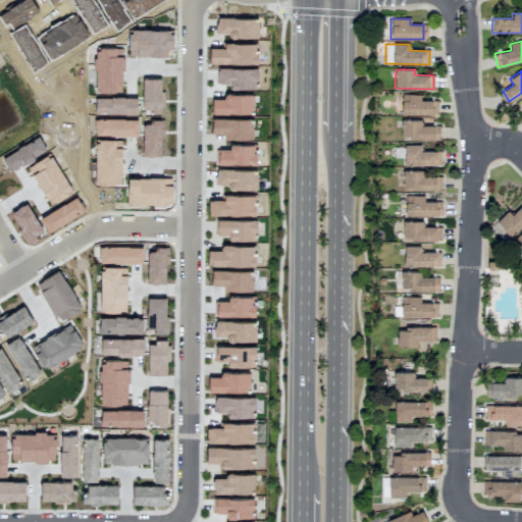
[(402,114),(435,115),(435,101),(420,100),(420,95),(402,94),(402,114)]
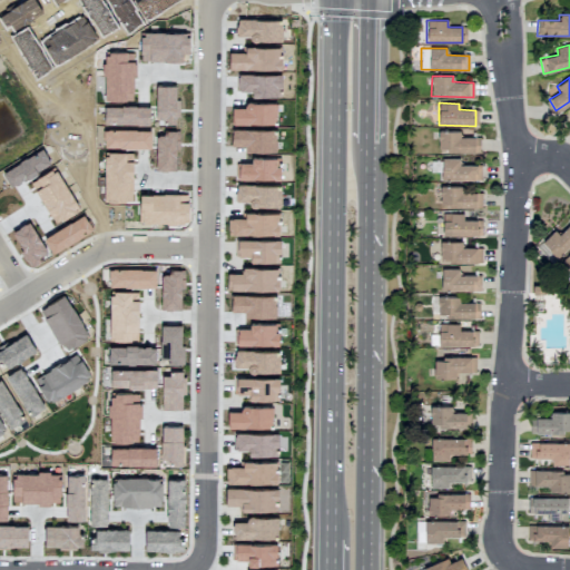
[(479,151),(480,137),(460,137),(460,131),(438,131),(438,151),(479,151)]
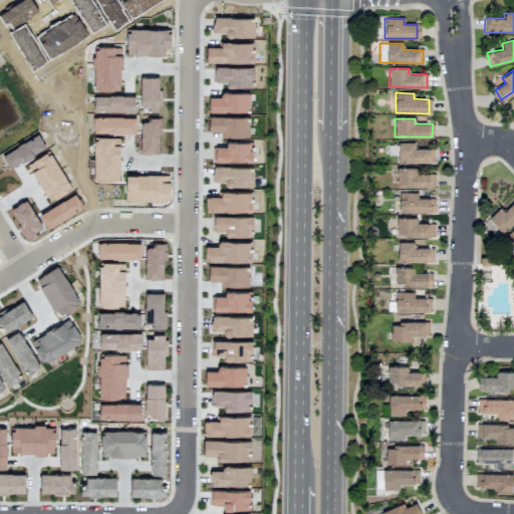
[(434,163),(434,149),(414,149),(414,143),(398,143),(398,163),(434,163)]
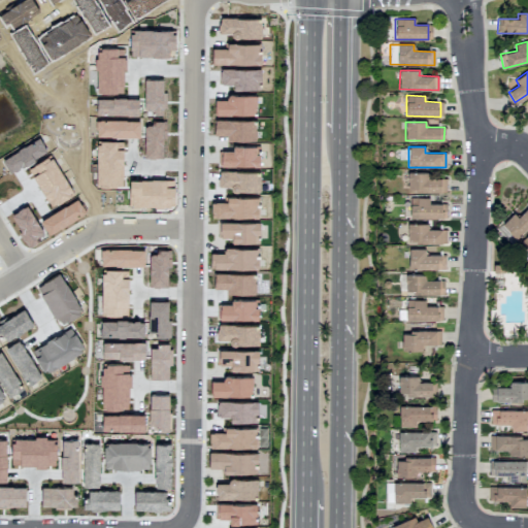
[(427,172),(407,172),(407,192),(447,192),(447,178),(427,178),(427,172)]
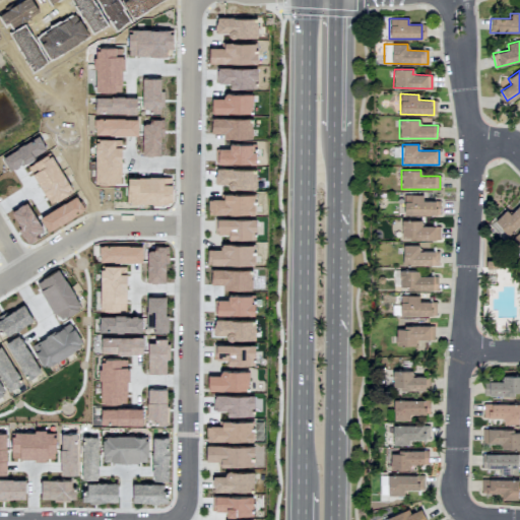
[(403,214),(439,214),(439,201),(421,201),(421,194),(403,194),(403,214)]
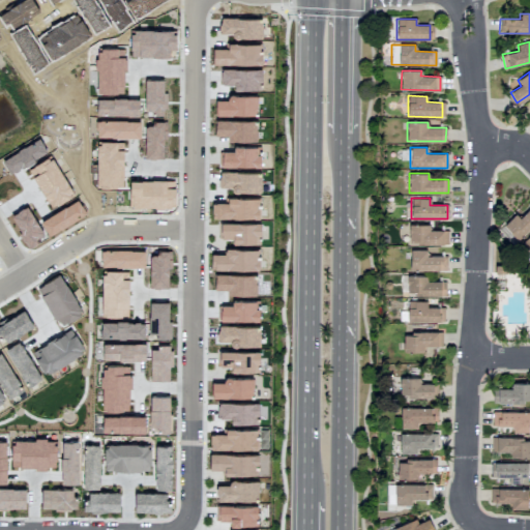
[(529,227),(529,207),(520,218),(514,213),(503,226),(519,240),(529,227)]
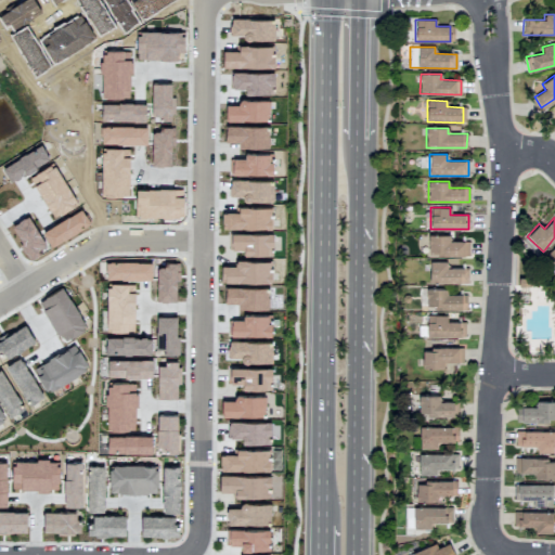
[(450,242),(449,235),(427,235),(428,256),(468,255),(468,241),(450,242)]
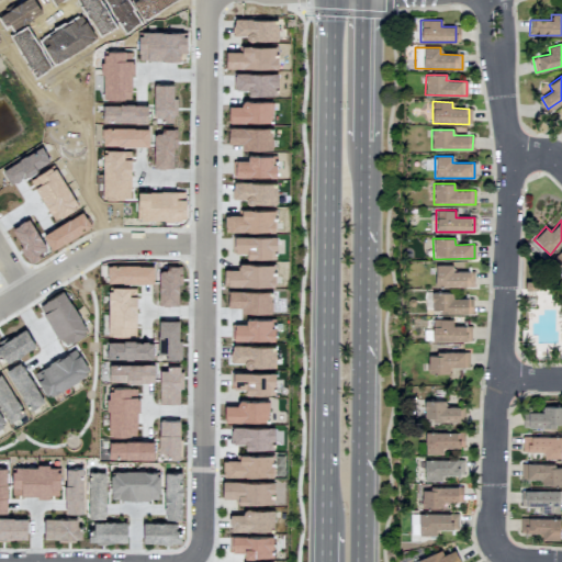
[(452,266),(435,265),(434,287),(473,288),(474,271),(452,271),(452,266)]
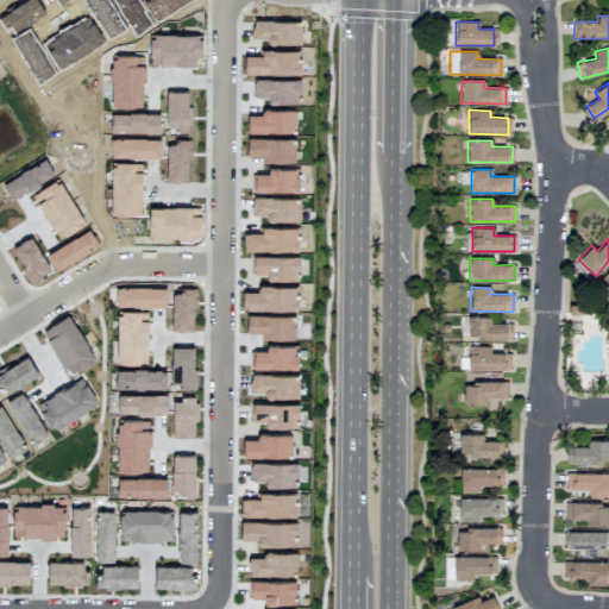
[(468,339),(512,339),(512,324),(490,324),(490,318),(468,316),(468,339)]
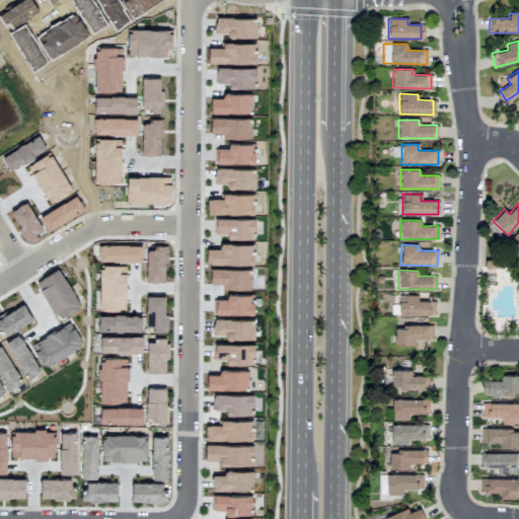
[(398,314),(434,315),(434,301),(418,301),(418,295),(398,295),(398,314)]
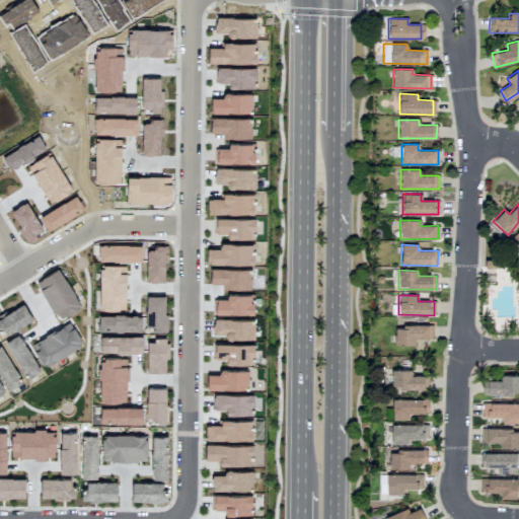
[(433,325),(394,325),(394,345),(415,345),(415,340),(433,339),(433,325)]
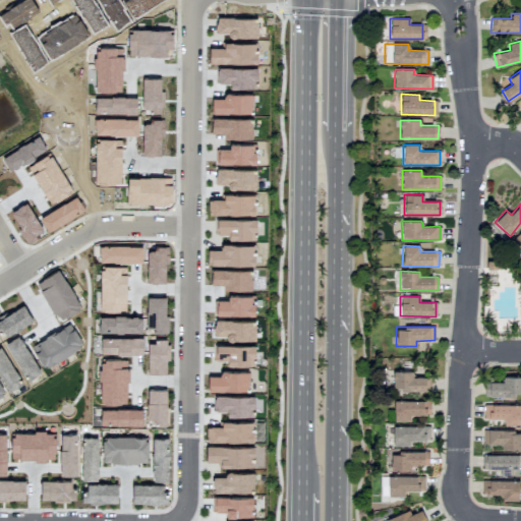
[(412,371),(393,371),(393,390),(430,391),(430,378),(412,378),(412,371)]
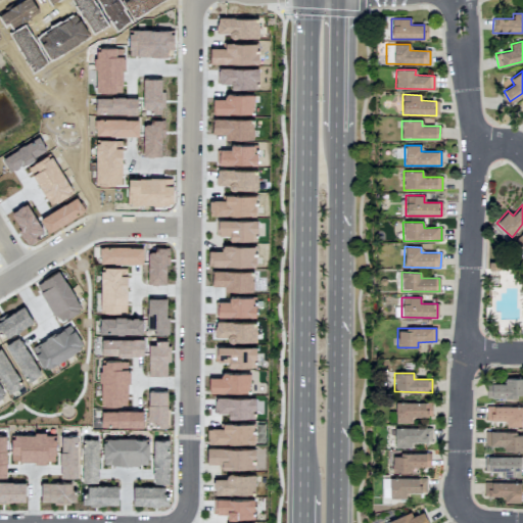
[(522,378),(505,377),(505,384),(487,383),(486,396),(522,397),(522,378)]
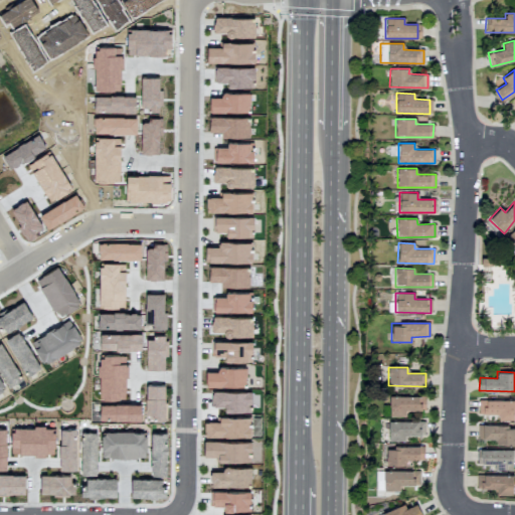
[(405,409),(424,410),(425,396),(389,395),(388,415),(405,415),(405,409)]
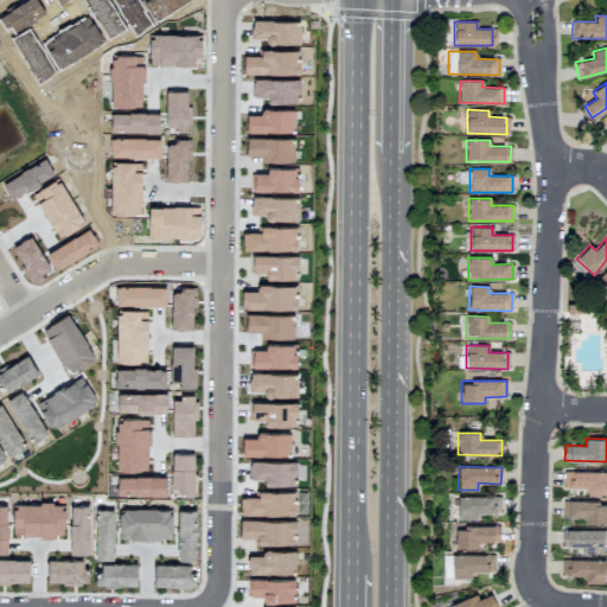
[(587,487),(587,496),(606,496),(606,491),(606,472),(564,471),(564,487),(587,487)]
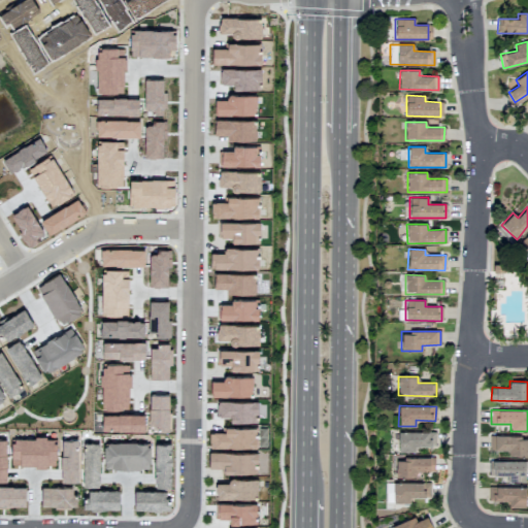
[(255,448),(255,427),(224,428),(224,432),(209,432),(209,448),(255,448)]
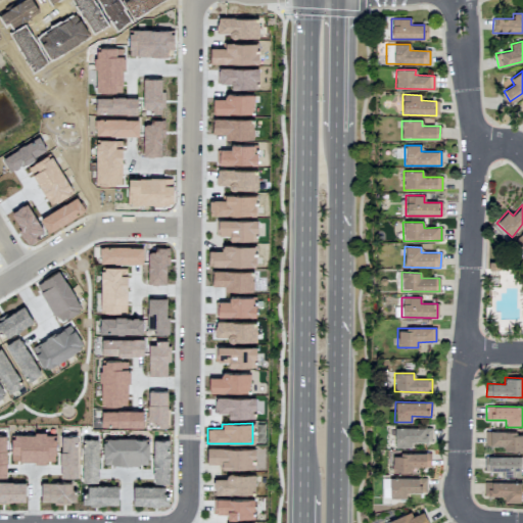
[(429,427),(394,428),(394,447),(411,447),(411,442),(429,441),(429,427)]
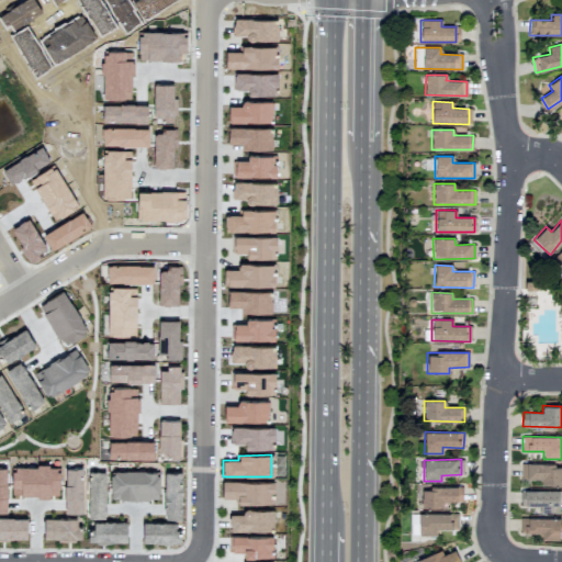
[(561,464),(520,464),(520,479),(541,479),(541,485),(561,484),(561,464)]
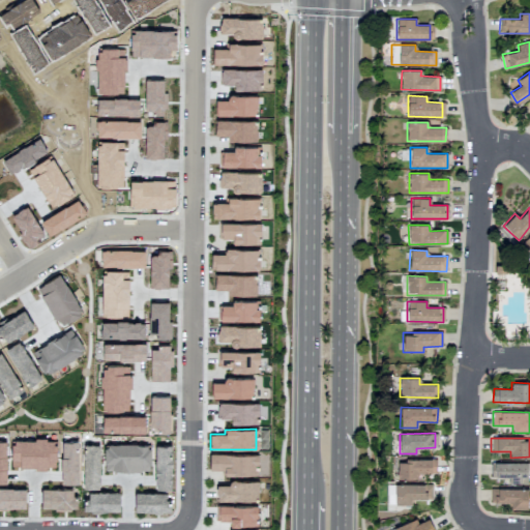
[(56,461),(56,440),(10,439),(10,466),(48,467),(48,461),(56,461)]
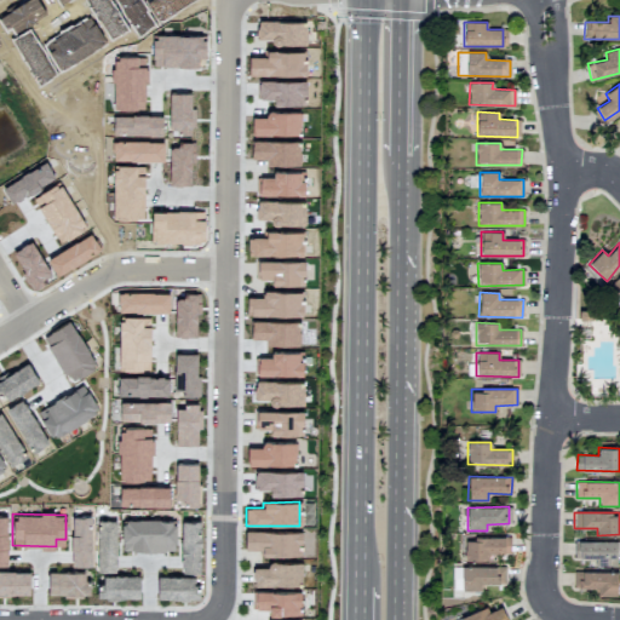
[(91,517),(70,517),(70,567),(91,567),(91,517)]
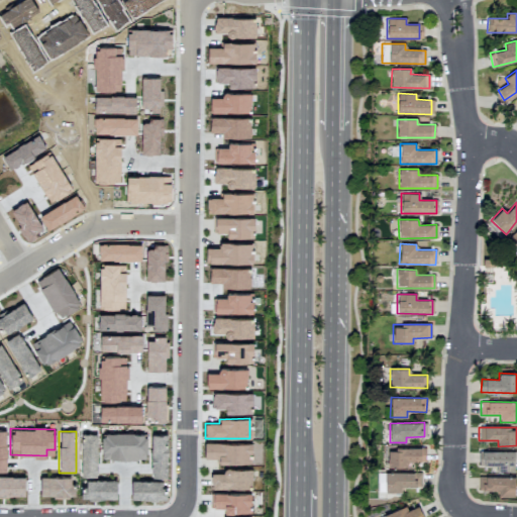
[(147,460),(147,433),(101,432),(100,458),(147,460)]
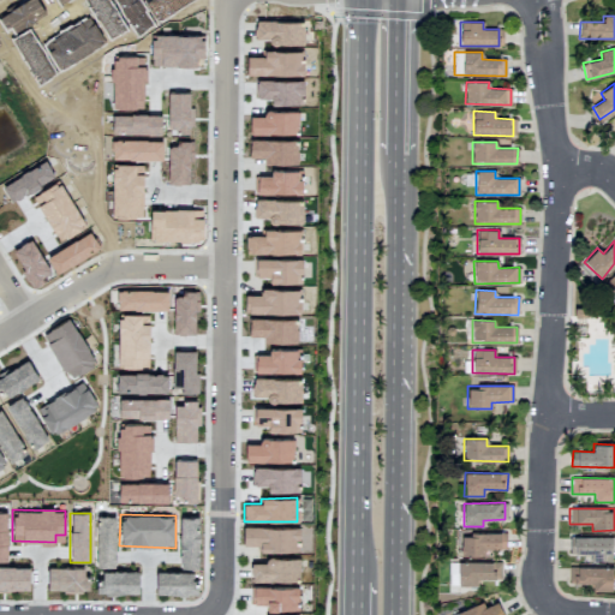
[(201,569),(199,514),(178,515),(179,569),(201,569)]
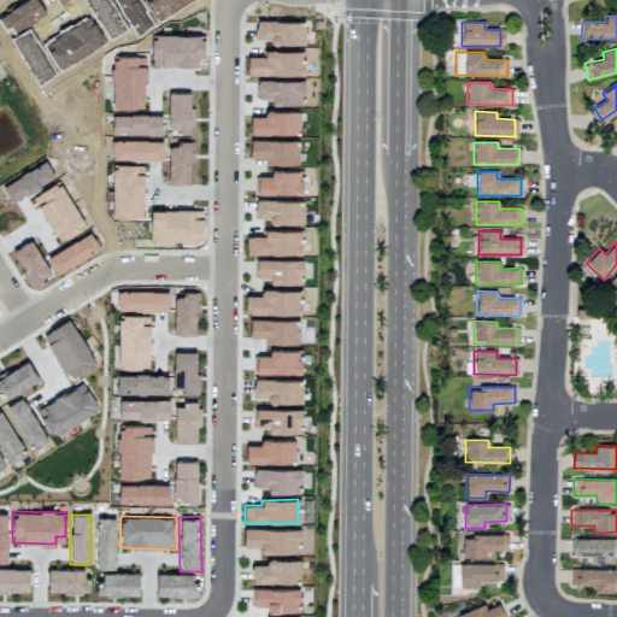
[(116,571),(116,517),(94,517),(94,575),(84,575),(84,569),(47,568),(47,591),(95,592),(95,597),(140,597),(140,571),(116,571)]
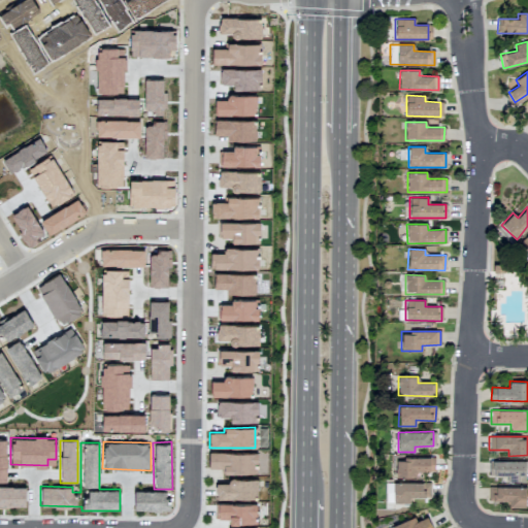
[(208,468),(223,468),(223,472),(256,473),(257,453),(209,452),(208,468)]
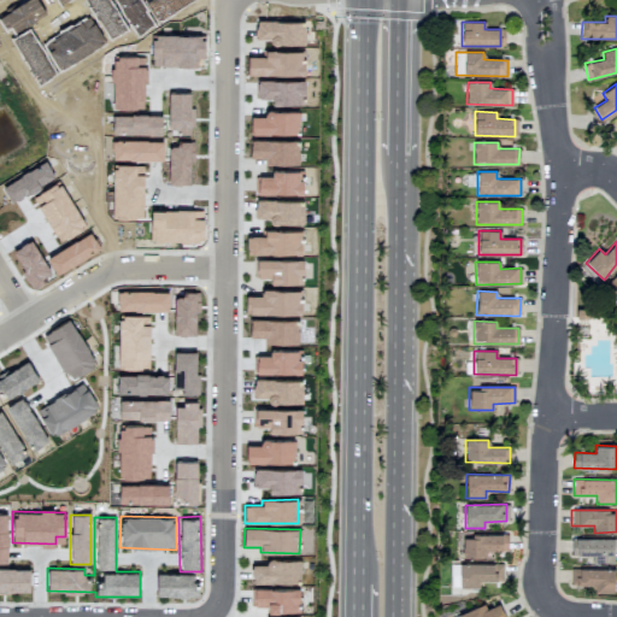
[(462,536),(463,558),(486,557),(486,551),(507,551),(507,535),(462,536)]
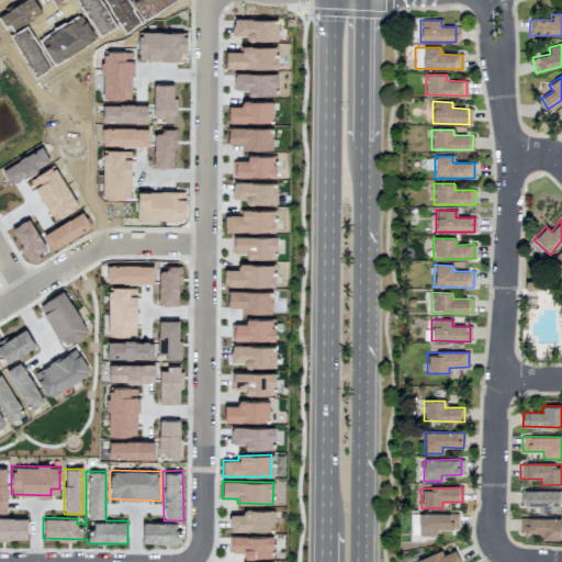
[(561,491),(520,491),(520,506),(534,507),(534,513),(559,513),(559,503),(561,502),(561,491)]
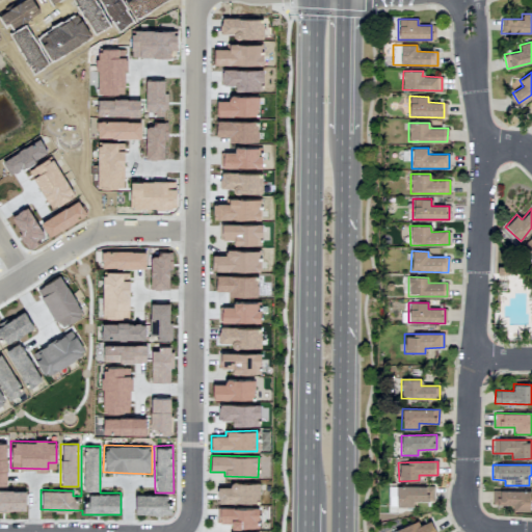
[(259,503),(259,482),(229,481),(229,486),(217,486),(217,502),(259,503)]
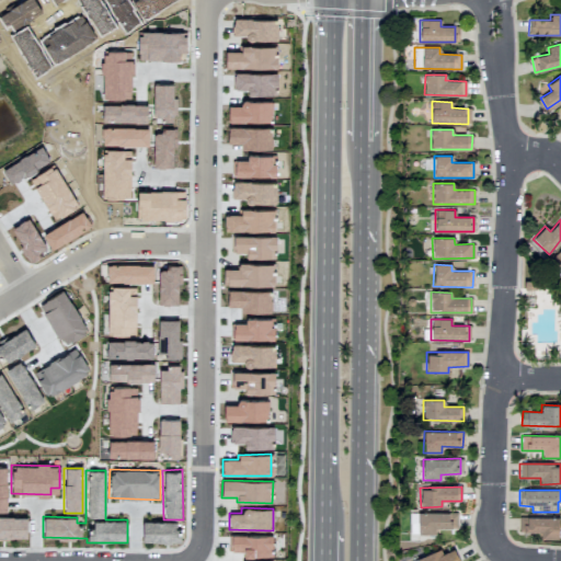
[(435,534),(435,528),(457,528),(457,512),(418,513),(418,535),(435,534)]
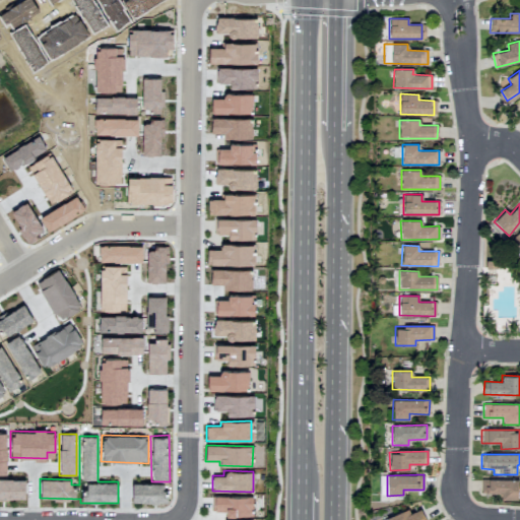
[(24,479),(0,478),(0,498),(24,499),(24,479)]
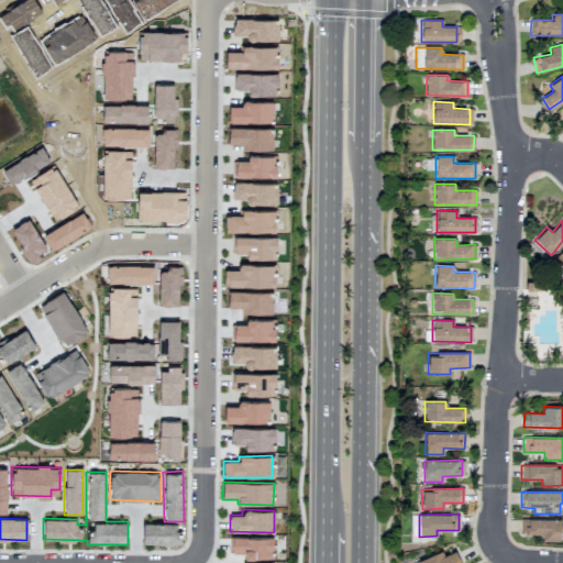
[(560,519),(521,519),(521,533),(543,533),(543,540),(560,540),(560,519)]
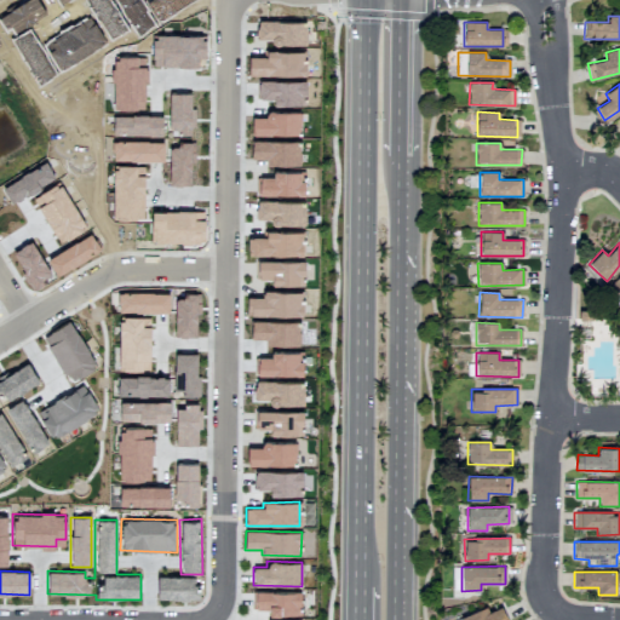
[(200,575),(156,575),(155,600),(200,600),(200,575)]
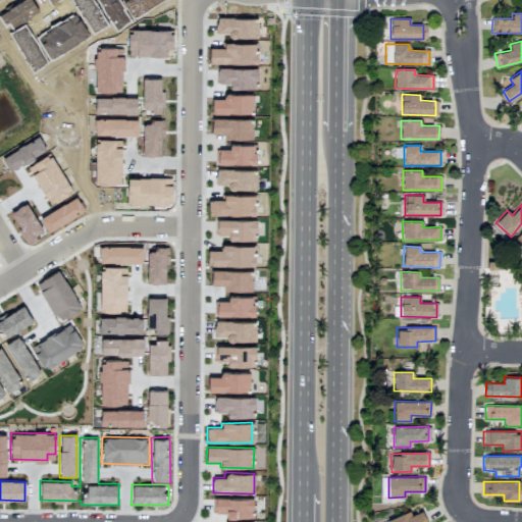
[(253,499),(214,498),(214,512),(226,513),(226,518),(253,518),(253,499)]
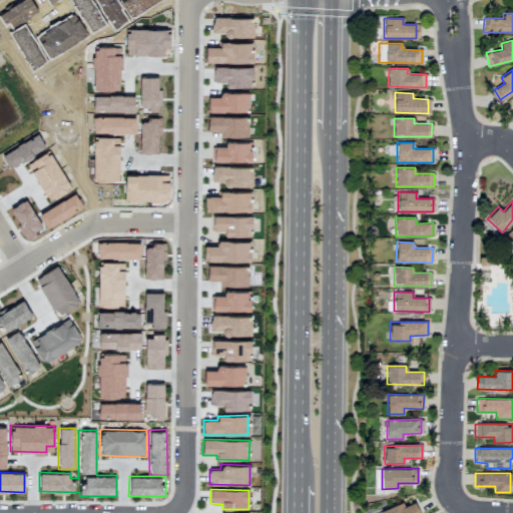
[(418,512),(414,502),(404,506),(403,502),(376,512),(418,512)]
